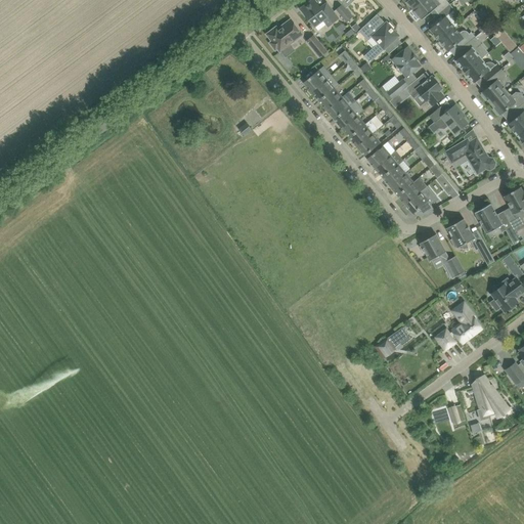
[(329,27),(339,18),(328,2),(321,7),(315,0),(312,0),(301,8),(314,27),(323,19),(329,27)]
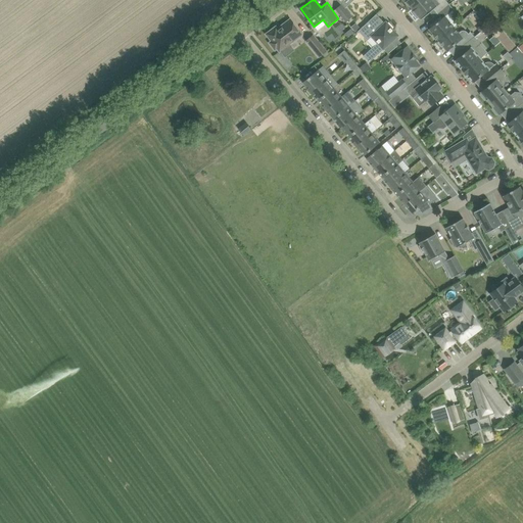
[(411,6),(413,8),(422,0),(405,0),(407,1),(406,2),(410,7),(411,6)]
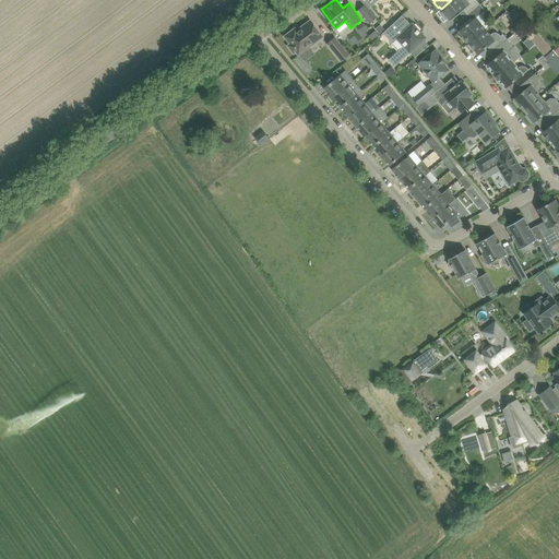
[(451,0),(441,9),(443,12),(441,13),(445,18),(448,16),(451,21),(464,10),(468,14),(480,4),(476,0),(451,0)]
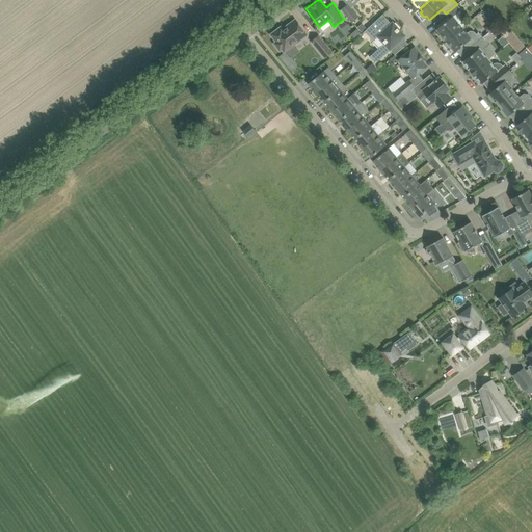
[(358,17),(348,4),(341,9),(352,22),(358,17)]
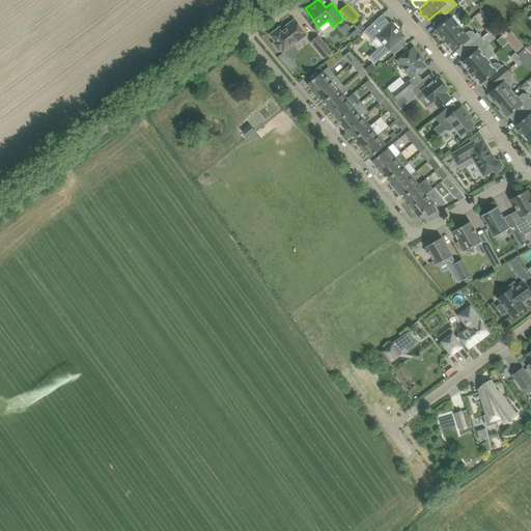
[(444,39),(445,40),(462,27),(453,16),(460,9),(456,4),(445,14),(449,19),(436,29),(441,34),(439,36),(443,40),(444,39)]
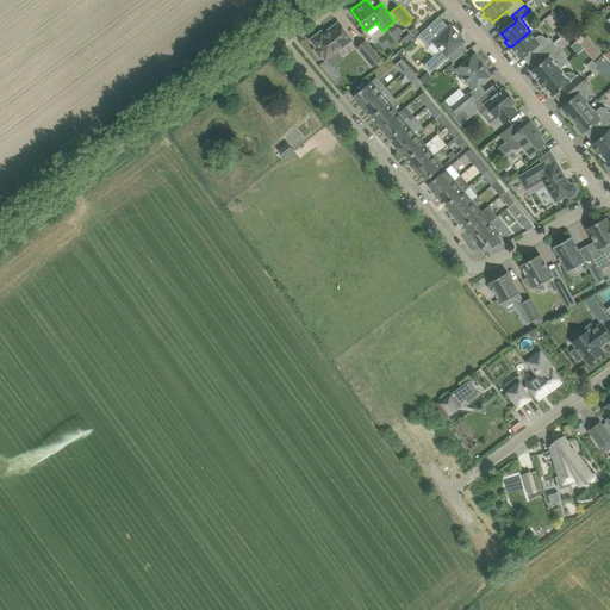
[(562,8),(556,13),(566,25),(572,20),(562,8)]
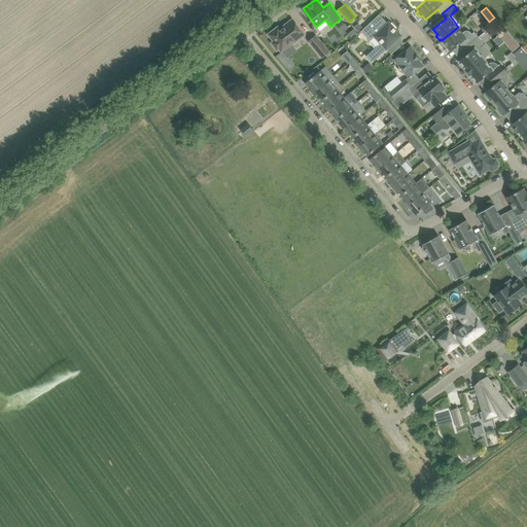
[(272,43),(278,50),(280,48),(282,53),(305,35),(292,20),(283,26),(284,27),(281,30),(279,27),(269,34),(274,41),(272,43)]
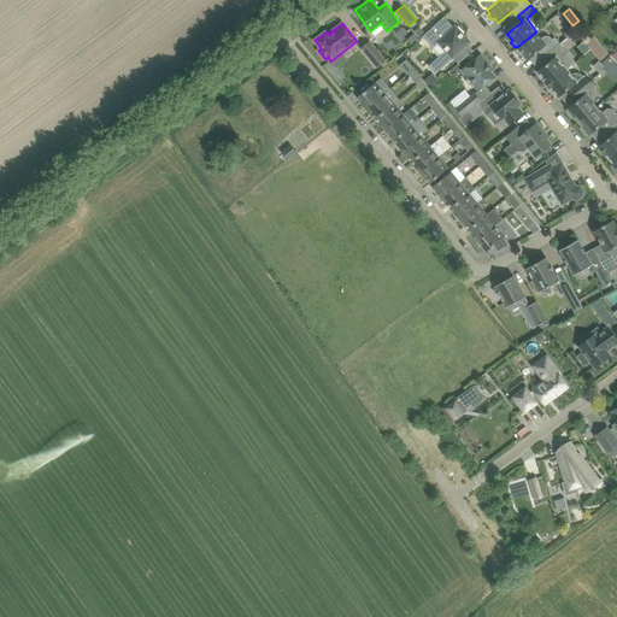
[(460,52),(469,43),(470,41),(456,25),(446,35),(436,24),(423,36),(434,48),(439,43),(446,51),(429,66),(436,74),(460,52)]
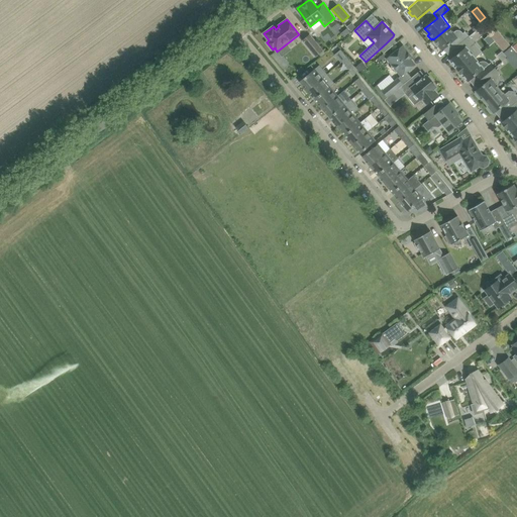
[(475,31),(481,26),(478,22),(472,27),(475,31)]
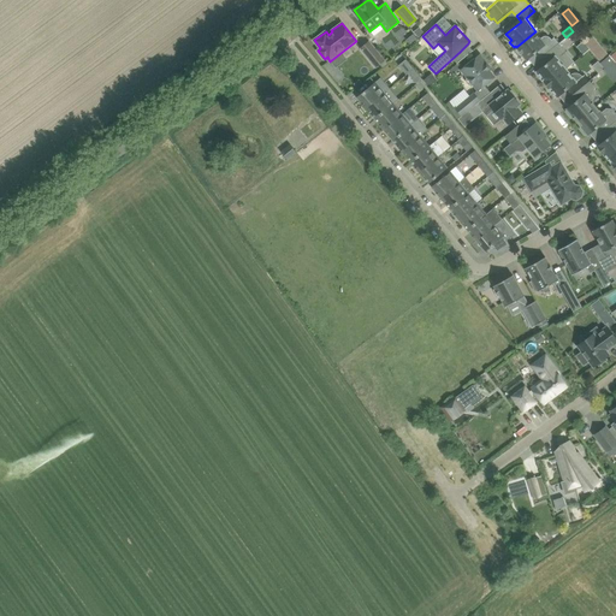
[(419,28),(414,31),(419,37),(425,34),(419,28)]
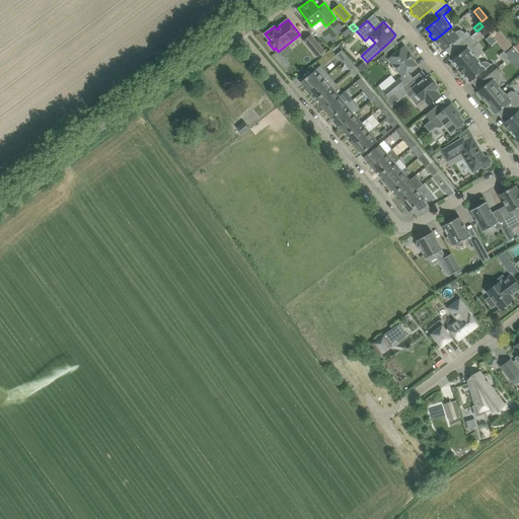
[(451,26),(435,40),(436,41),(435,42),(438,47),(440,46),(444,51),(453,43),(457,48),(471,36),(467,30),(464,32),(463,31),(461,30),(459,30),(458,30),(456,32),(451,26)]
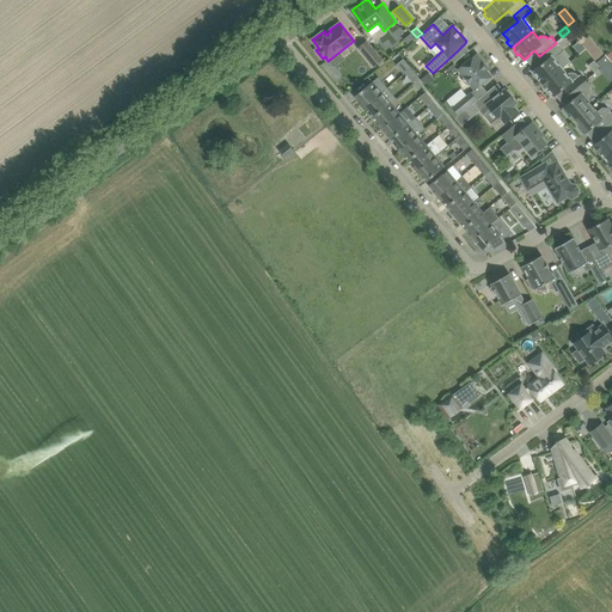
[(411,34),(404,40),(408,46),(416,40),(411,34)]
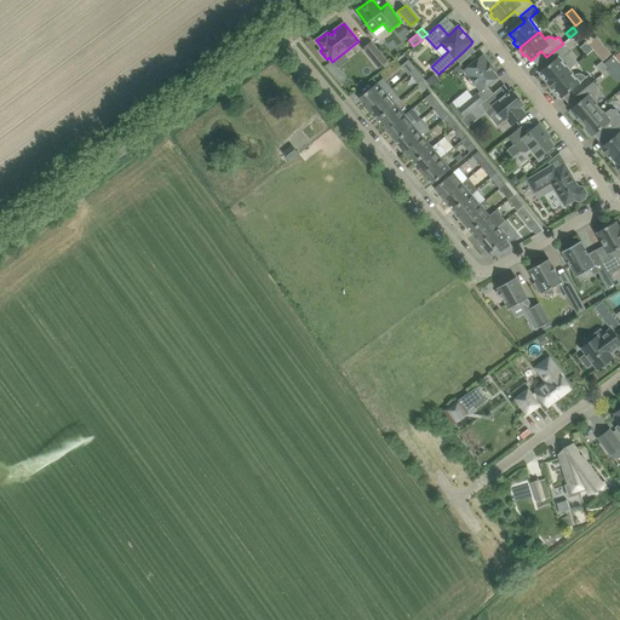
[(598,36),(590,42),(604,62),(613,55),(598,36)]
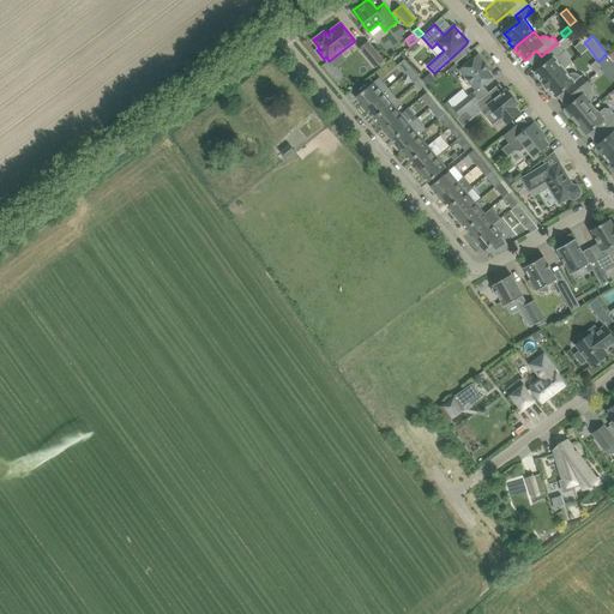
[(368,41),(360,48),(375,66),(384,60),(368,41)]
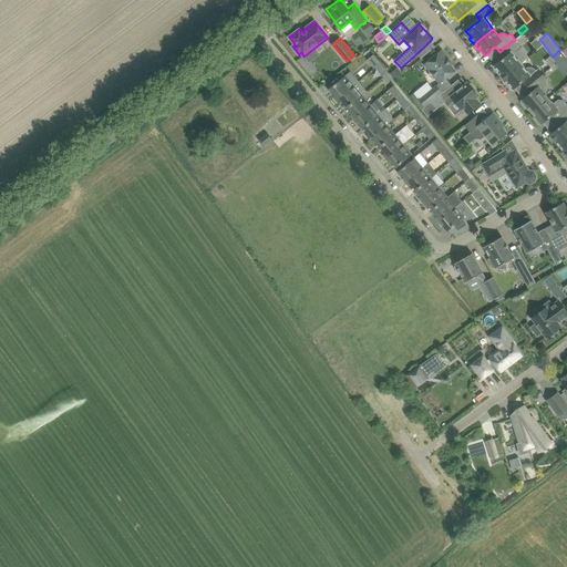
[(504,78),(521,63),(513,54),(522,48),(515,40),(500,52),(504,58),(494,65),(495,66),(495,69),(497,72),(500,72),(504,78)]
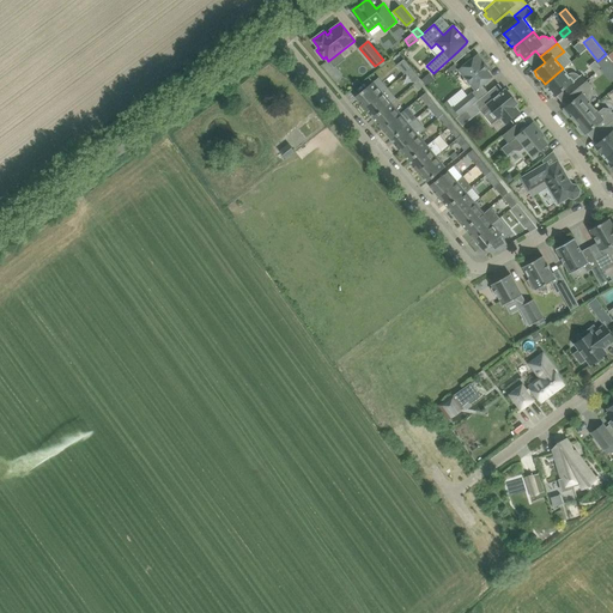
[(492,77),(487,70),(483,65),(485,62),(478,54),(460,70),(465,77),(465,79),(465,82),(466,84),(469,85),(472,84),(477,90),(492,77)]
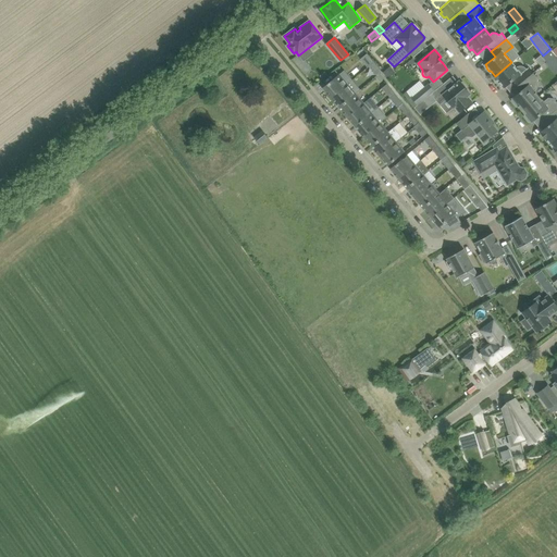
[(549,51),(543,57),(547,62),(546,62),(556,74),(556,72),(556,57),(551,50),(549,51)]
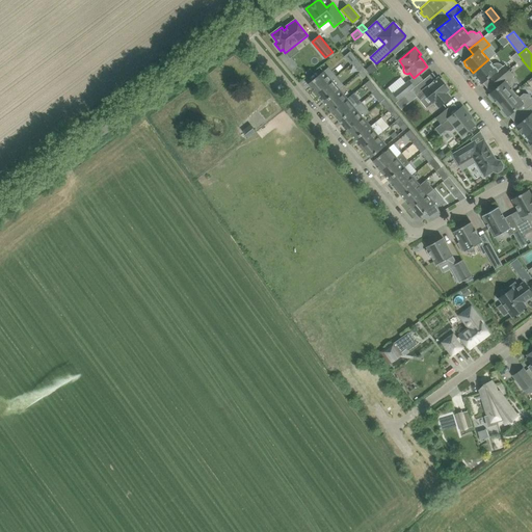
[(357,59),(351,51),(344,56),(351,64),(353,63),(357,59)]
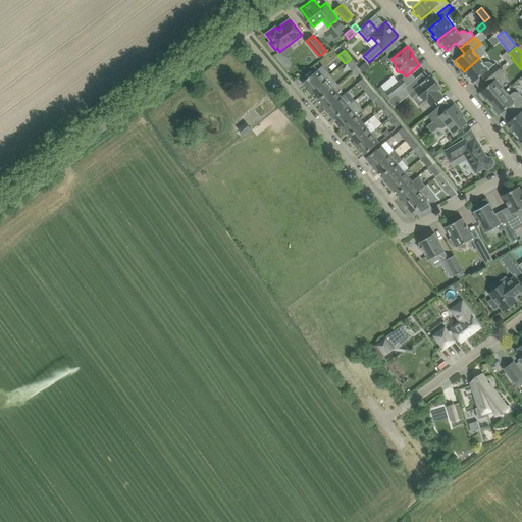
[(351,58),(347,62),(354,70),(356,69),(358,67),(351,58)]
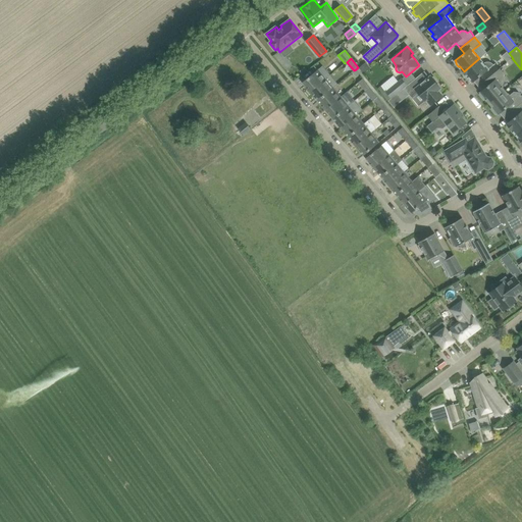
[(479,58),(464,71),(466,74),(467,74),(468,76),(468,77),(470,81),(471,81),(473,83),(481,75),(485,80),(500,68),(496,63),(493,64),(492,63),(488,62),(487,62),(485,62),(484,64),(480,59),(479,58)]
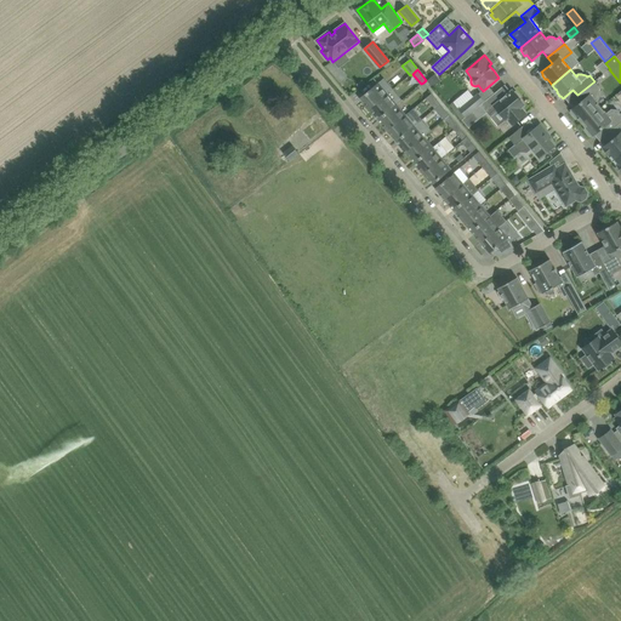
[(427,81),(432,87),(440,80),(436,74),(427,81)]
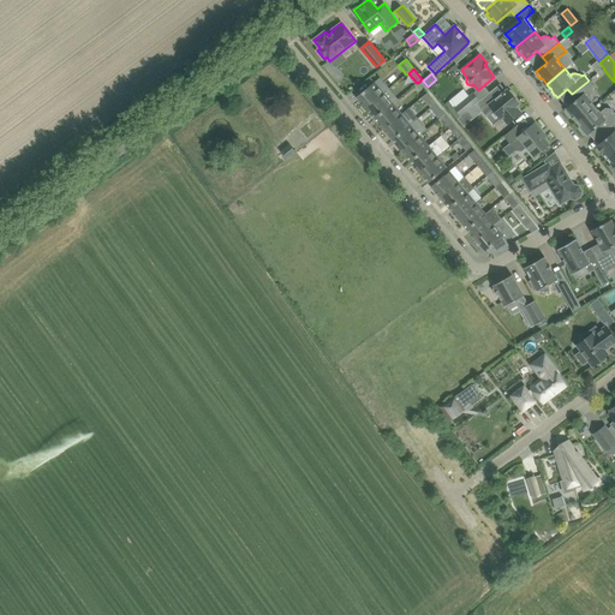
[(572,117),(577,121),(595,106),(590,100),(592,99),(593,96),(593,95),(593,93),(593,91),(592,90),(596,88),(589,79),(589,81),(572,94),(577,100),(566,108),(567,109),(566,111),(571,118),(572,117)]
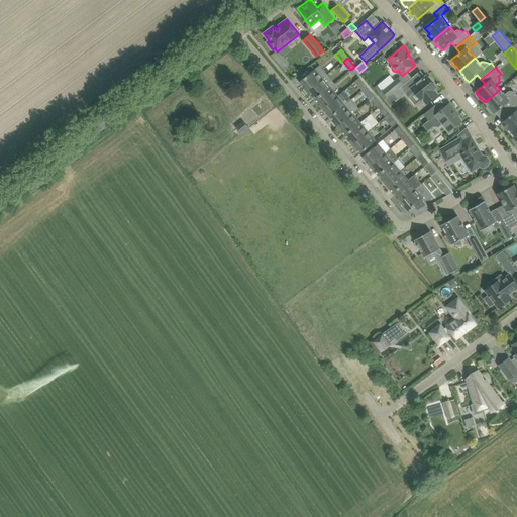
[(300,82),(307,91),(323,78),(315,69),(300,82)]
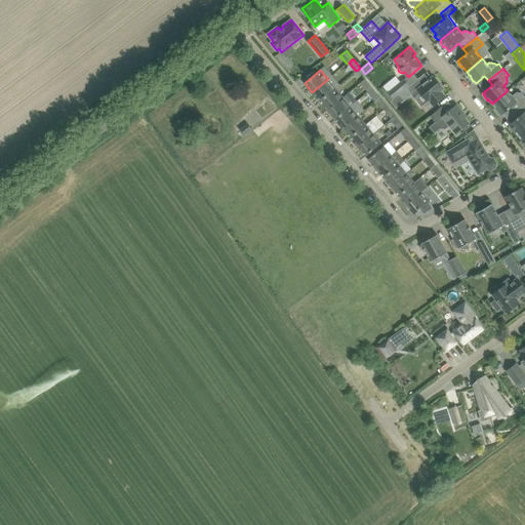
[(410,86),(406,88),(415,98),(421,93),(428,102),(430,101),(434,106),(445,96),(441,90),(444,88),(439,83),(440,82),(436,77),(435,78),(434,76),(423,84),(419,78),(409,85),(410,86)]
